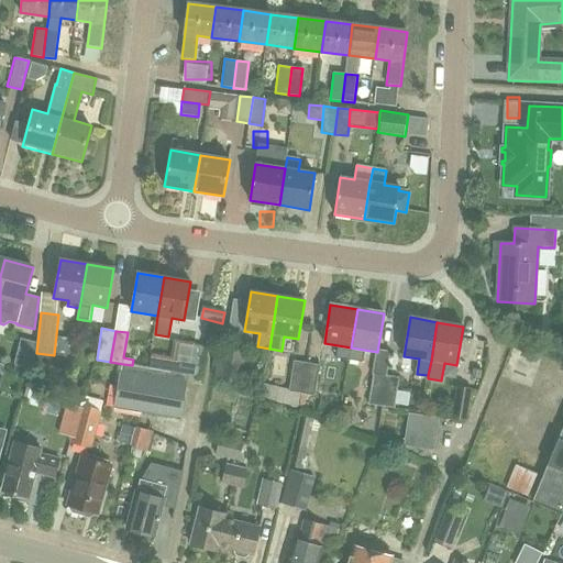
[(179,342),(174,373),(188,375),(194,344),(179,342)]
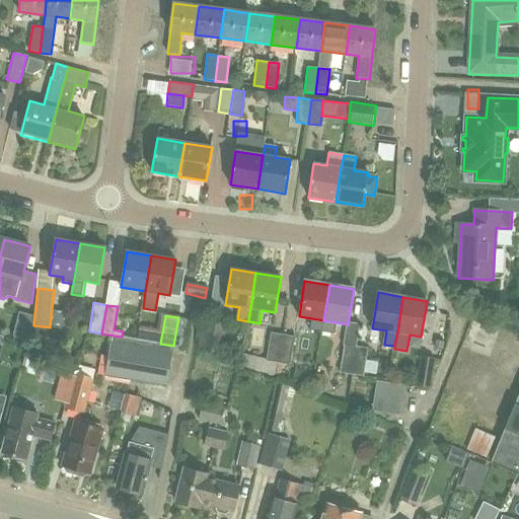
[(223,322),(209,320),(204,351),(218,354),(223,322)]
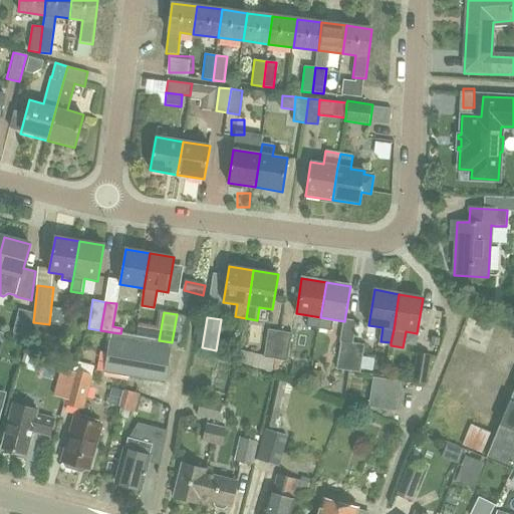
[(18,334),(28,337),(31,326),(21,323),(18,334)]
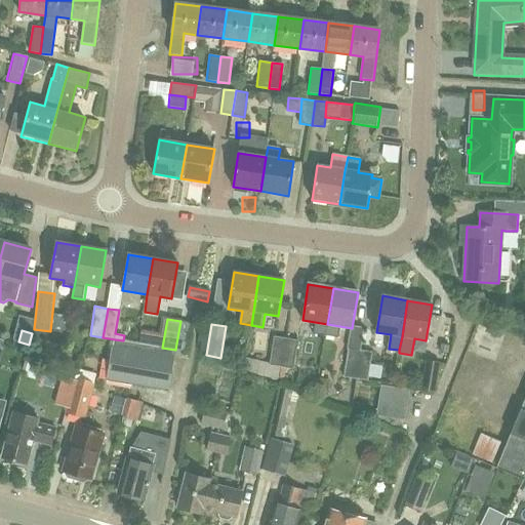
[(282,367),(287,338),(274,336),(270,365),(282,367)]
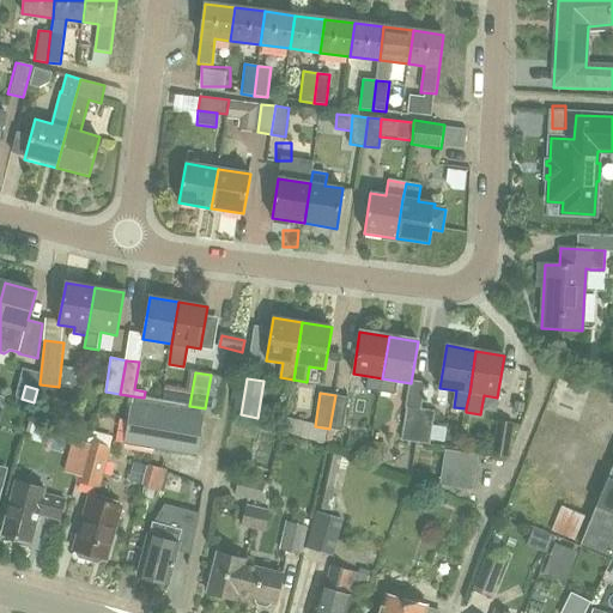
[(335,395),(329,429),(344,431),(349,398),(335,395)]
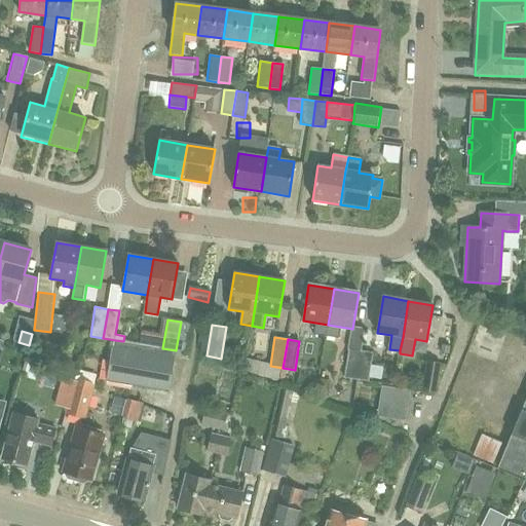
[(115,340),(108,381),(168,391),(176,350),(162,348),(123,341),(115,340)]
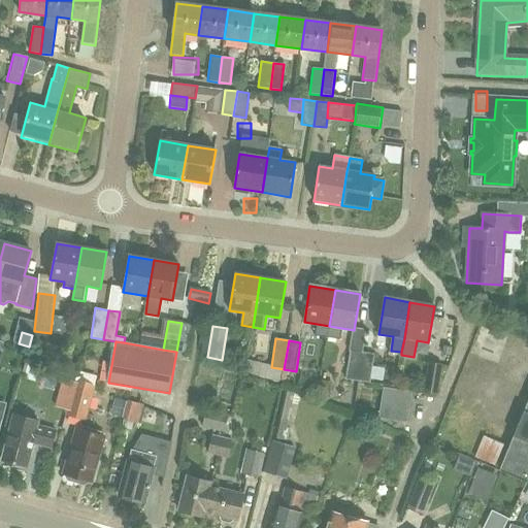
[(345,378),(359,381),(363,352),(350,350),(345,378)]
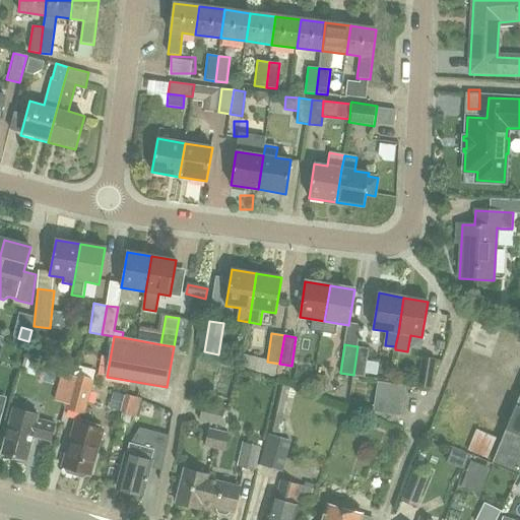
[(369,348),(358,346),(353,375),(365,377),(369,348)]
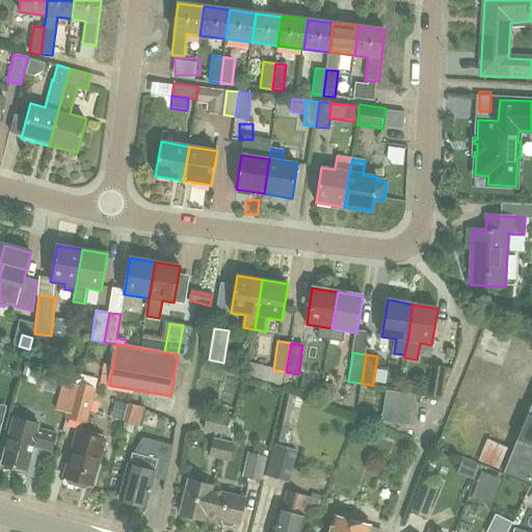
[(441,397),(446,367),(432,365),(427,395),(441,397)]
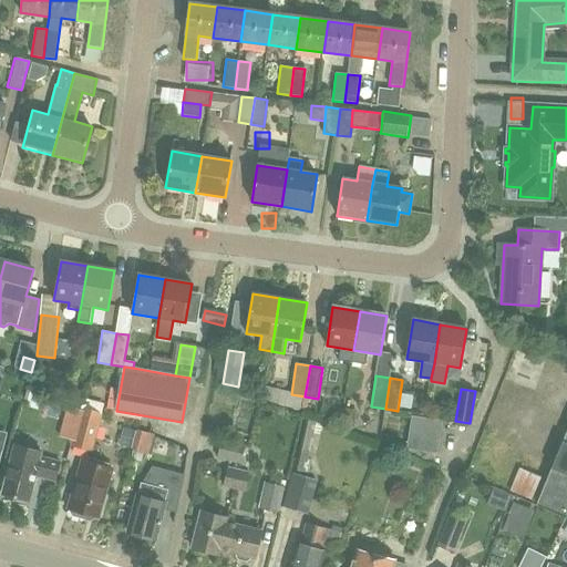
[(93,452),(103,413),(81,406),(70,446),(93,452)]
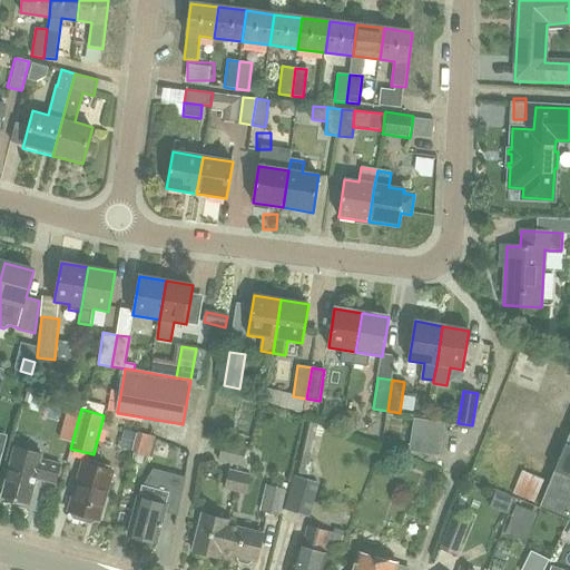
[(414,420),(409,452),(440,457),(444,424),(414,420)]
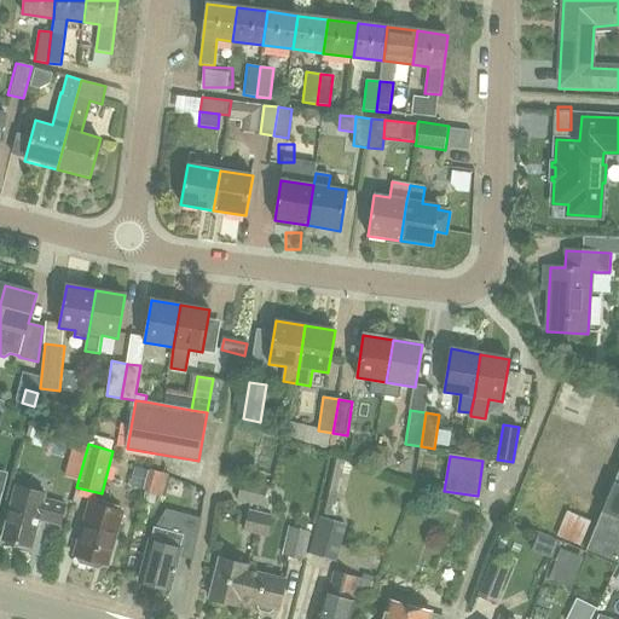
[(162,496),(167,475),(151,470),(145,491),(162,496)]
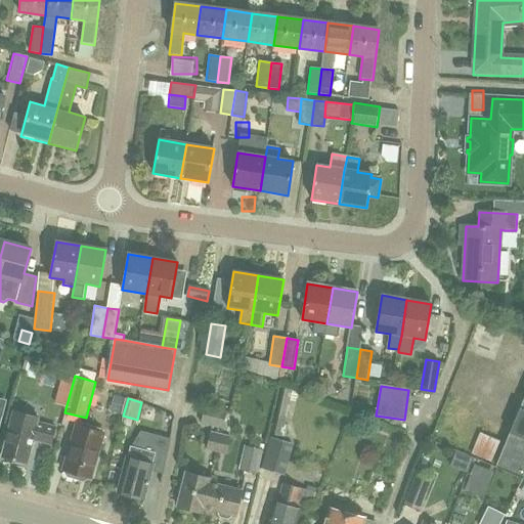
[(523,398),(496,466),(523,477),(523,398)]
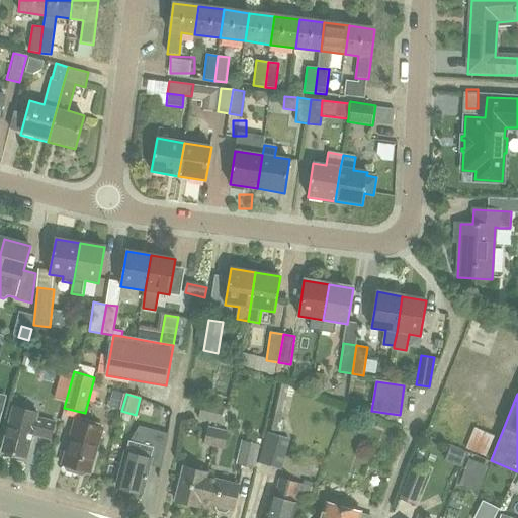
[(202,401),(198,419),(220,424),(224,406),(202,401)]
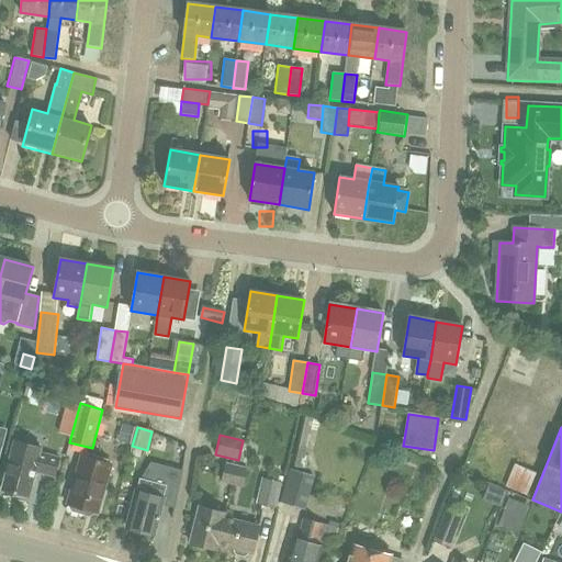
[(60,458),(40,452),(41,448),(14,441),(2,491),(29,497),(35,472),(55,478),(60,458)]
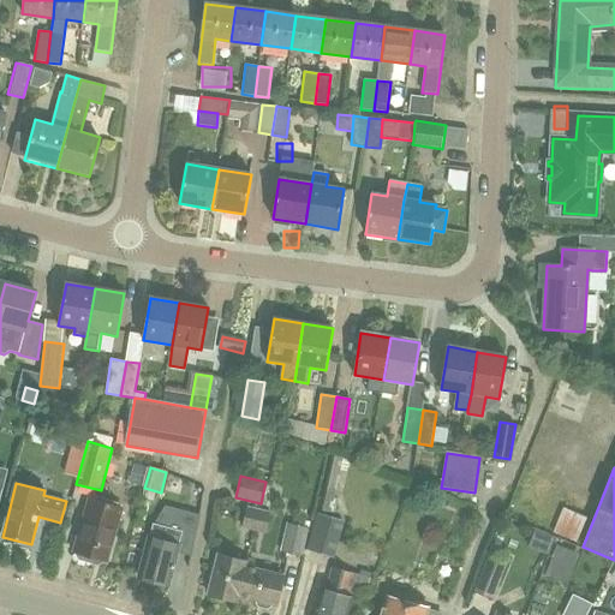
[(75,553),(77,553),(76,555),(78,560),(88,562),(91,560),(93,557),(107,562),(123,509),(90,500),(75,553)]
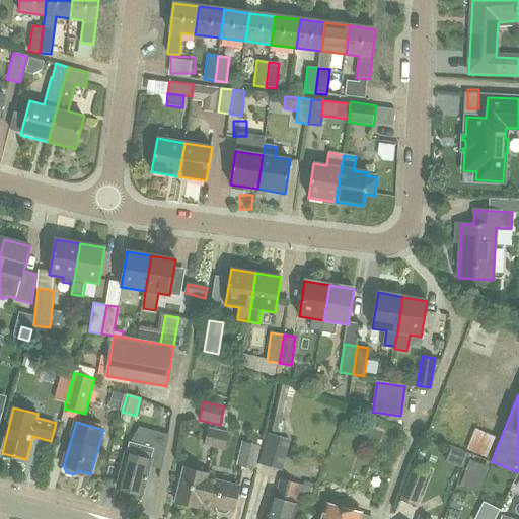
[(478,426),(470,446),(489,453),(498,434),(478,426)]
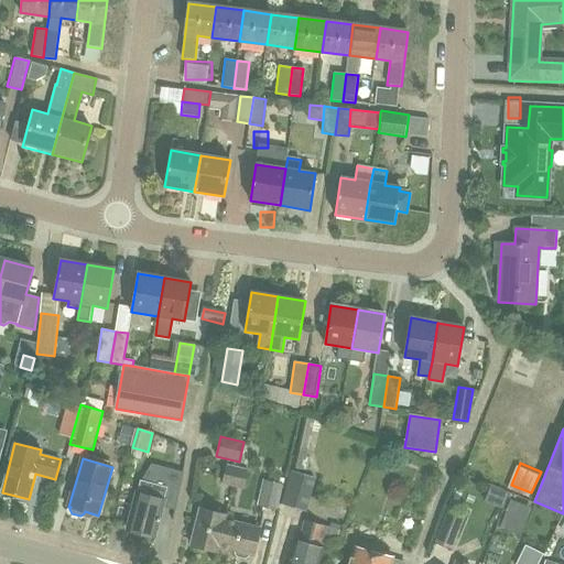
[(221,485),(235,488),(245,490),(249,470),(226,464),(221,485)]
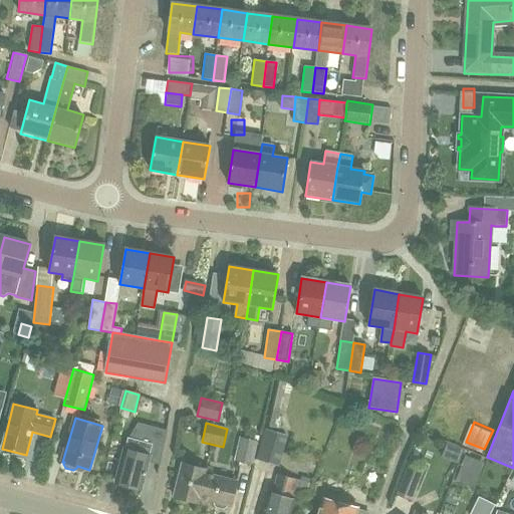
[(165,430),(150,426),(146,443),(129,438),(125,450),(123,449),(114,483),(140,490),(149,456),(160,459),(165,430)]
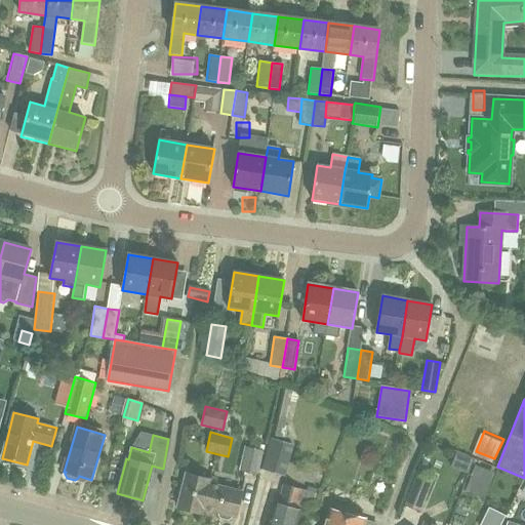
[(285,476),(294,445),(271,438),(261,470),(285,476)]
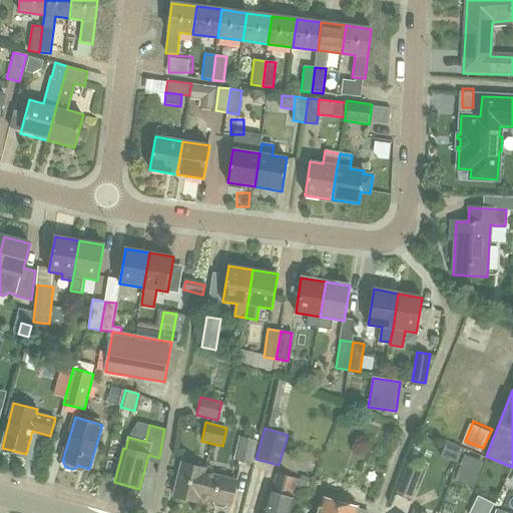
[(239,436),(234,460),(252,464),(258,441),(248,439),(249,438),(239,436)]
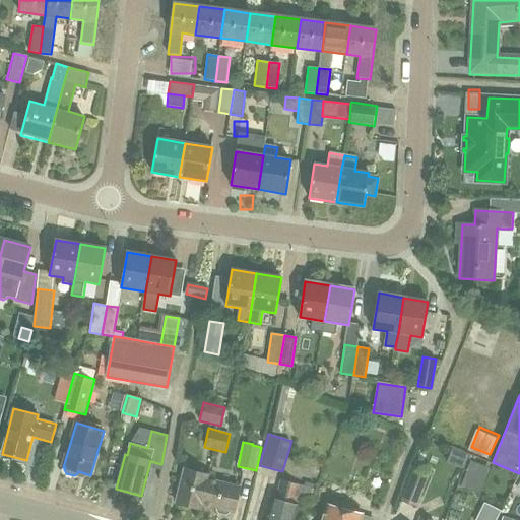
[(479,489),(485,474),(470,467),(464,480),(479,489)]
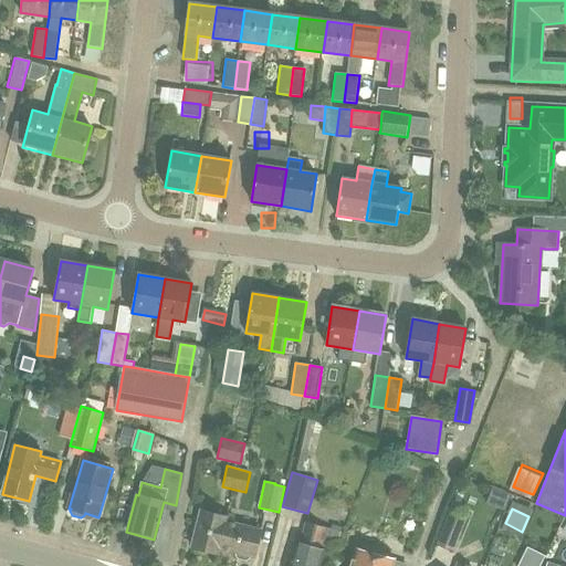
[(449,511),(435,545),(453,553),(467,519),(449,511)]
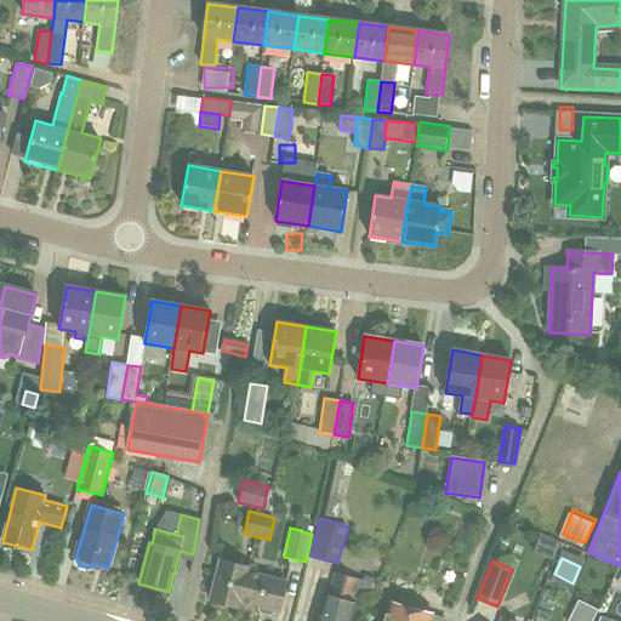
[(240,609),(243,602),(241,602),(249,574),(250,569),(223,562),(212,602),(240,609)]
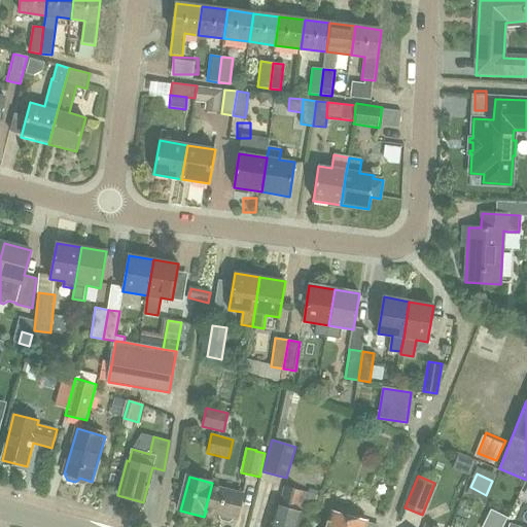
[(213,481),(212,483),(211,487),(205,511),(206,511),(219,515),(219,517),(221,520),(230,522),(233,520),(234,518),(238,519),(244,495),(217,489),(219,483),(213,481)]
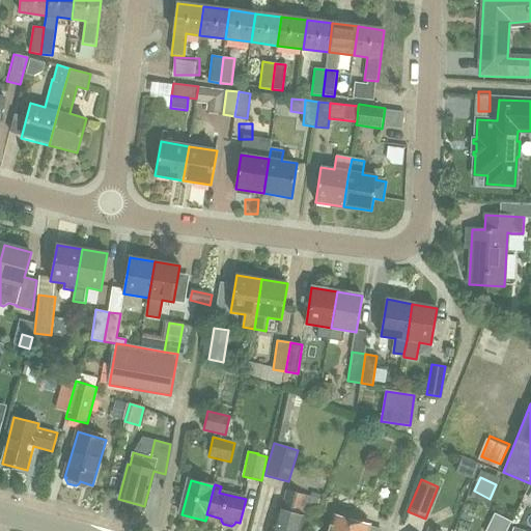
[(301,530),(311,497),(287,491),(282,511),(278,510),(271,530),(301,530)]
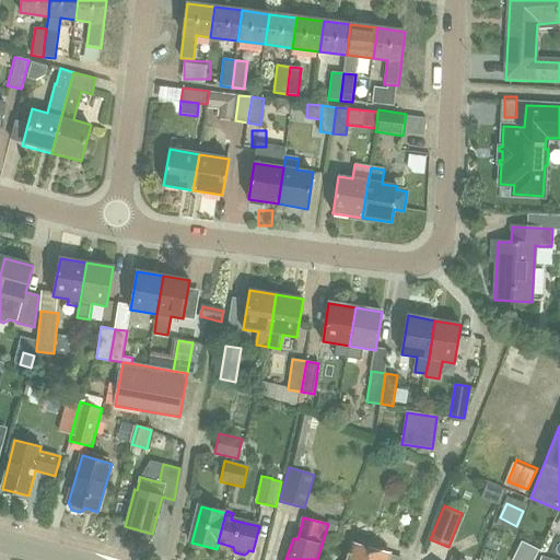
[(522,541),(512,559),(534,559),(539,550),(522,541)]
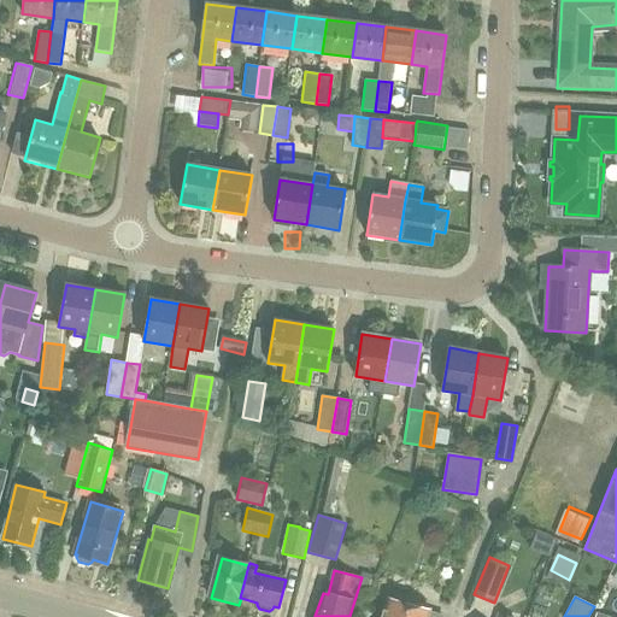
[(444,616),(429,613),(430,610),(389,598),(383,616),(444,616)]
